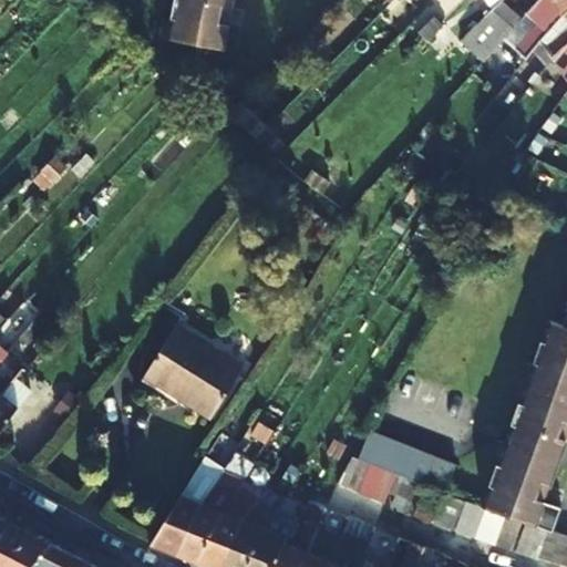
[(172,0),(169,17),(163,16),(158,37),(223,48),(232,0),(172,0)]
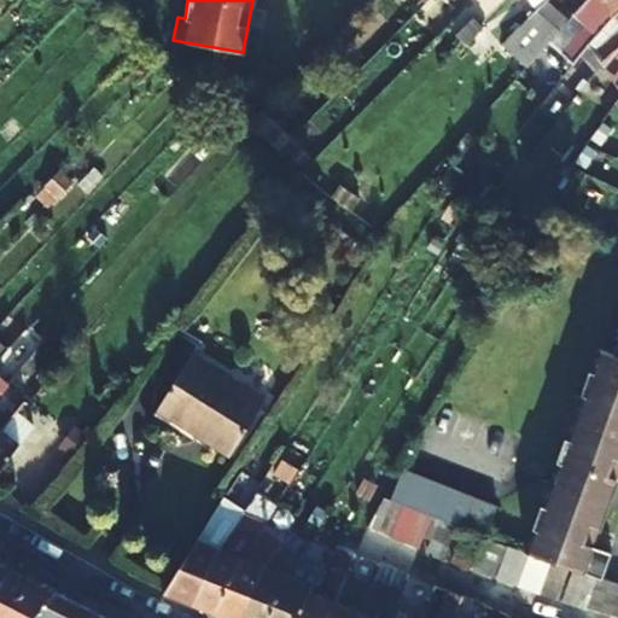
[(553,0),(542,0),(536,7),(505,38),(530,64),(570,18),(553,0)]
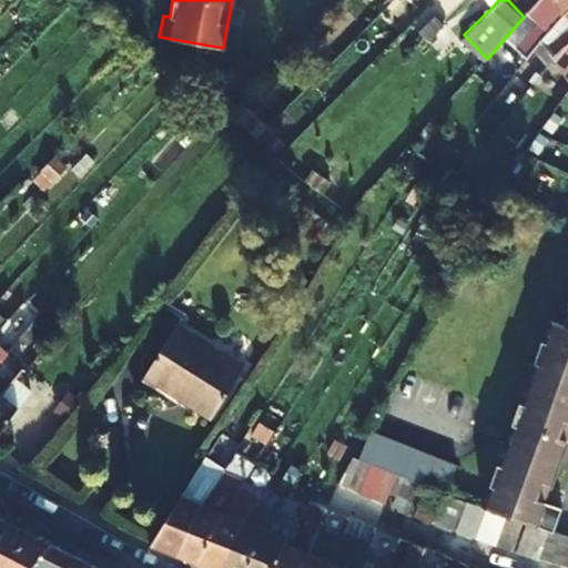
[(525,59),(563,13),(567,7),(567,0),(538,0),(527,13),(539,24),(517,52),(525,59)]
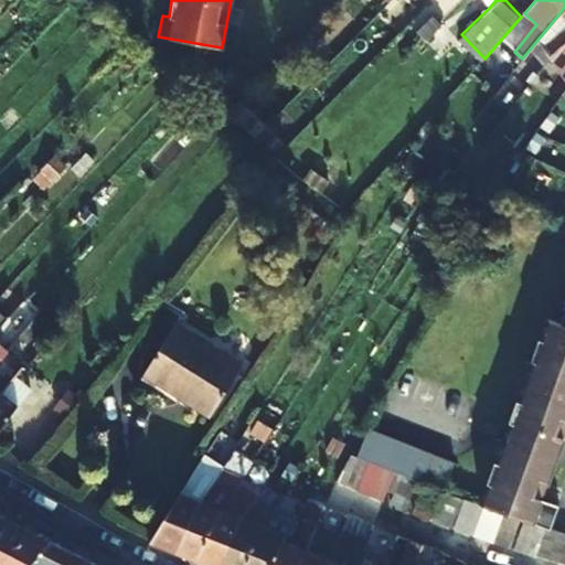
[(564,7),(560,13),(564,21),(564,24),(541,44),(548,56),(564,42),(564,7)]
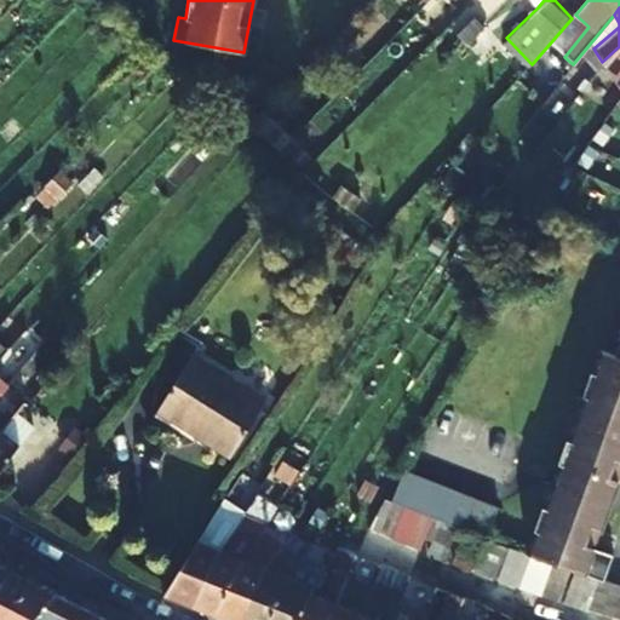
[(619,46),(602,62),(609,70),(619,61),(619,46)]
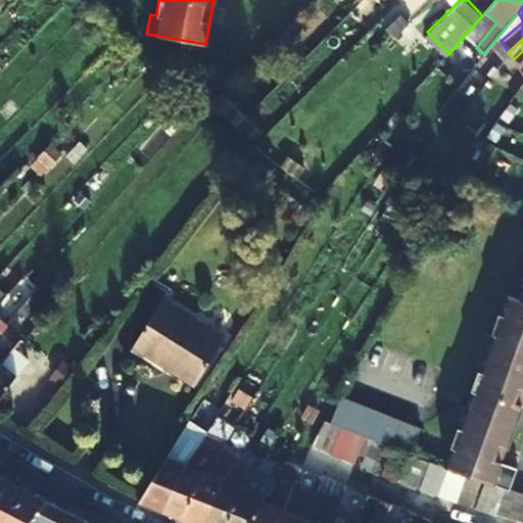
[(502,487),(508,489),(515,468),(498,462),(516,415),(522,393),(522,245),(510,276),(516,279),(510,294),(502,292),(486,335),(480,332),(470,365),(475,367),(466,396),(463,408),(456,405),(449,421),(457,424),(442,467),(447,469),(464,475),(466,476),(479,481),(481,481),(501,489),(502,487)]
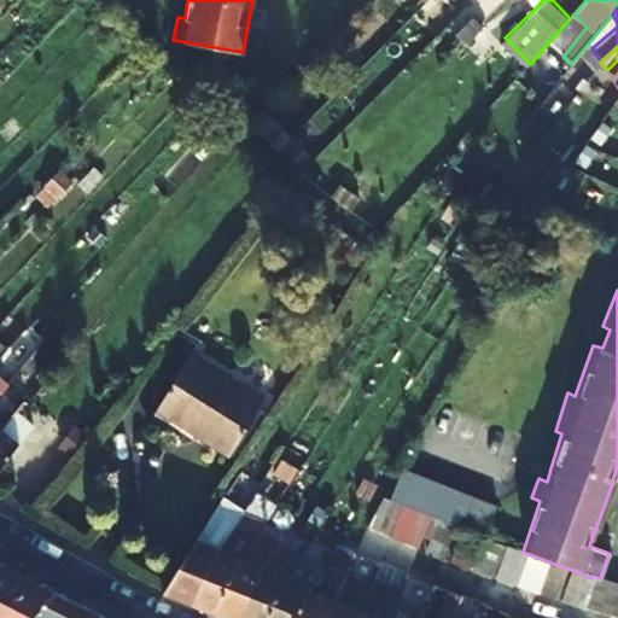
[(202,430),(232,447),(262,394),(188,350),(153,410),(198,436),(202,430)]
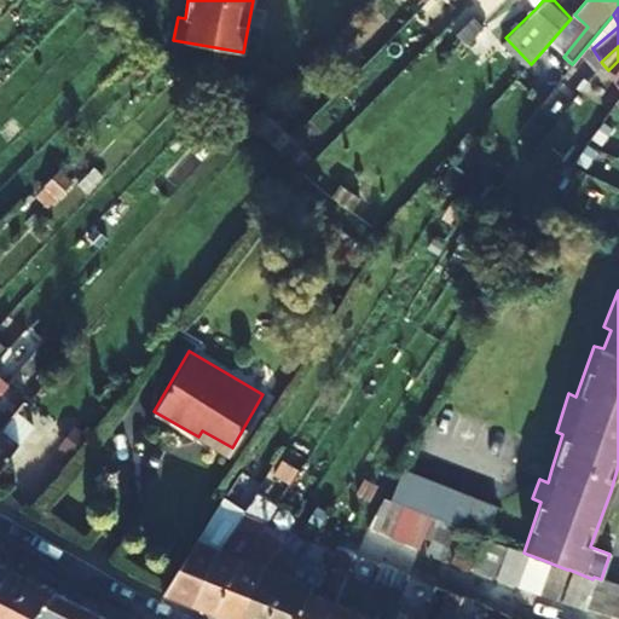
[(0,427),(22,401),(13,393),(0,409),(0,427)]
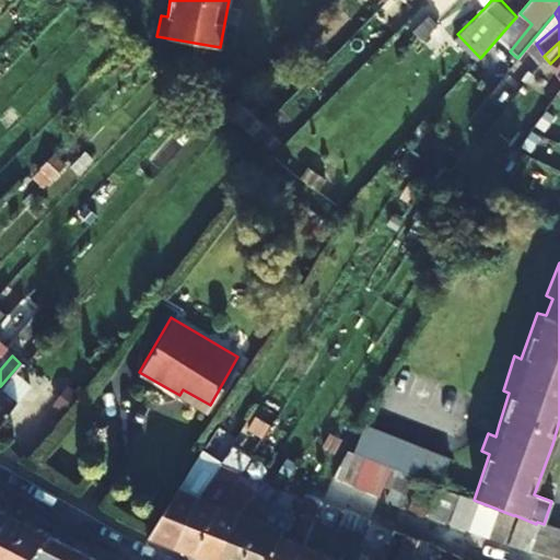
[(0,389),(0,423),(16,404),(0,389)]
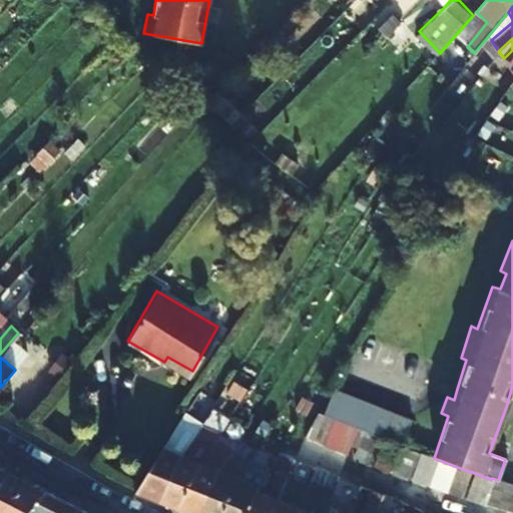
[(167,357),(164,362),(189,376),(192,371),(167,357)]
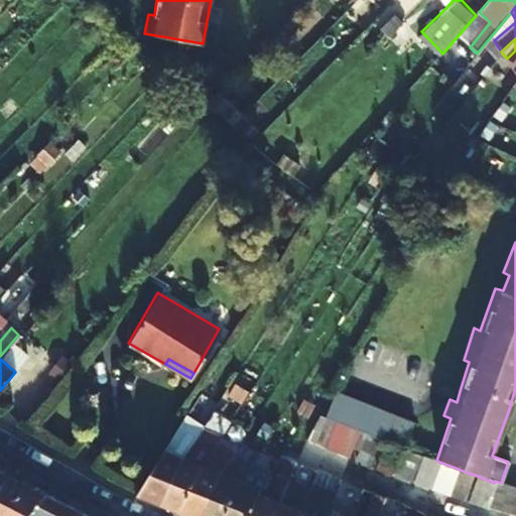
[(213,390),(206,385),(199,396),(206,401),(213,390)]
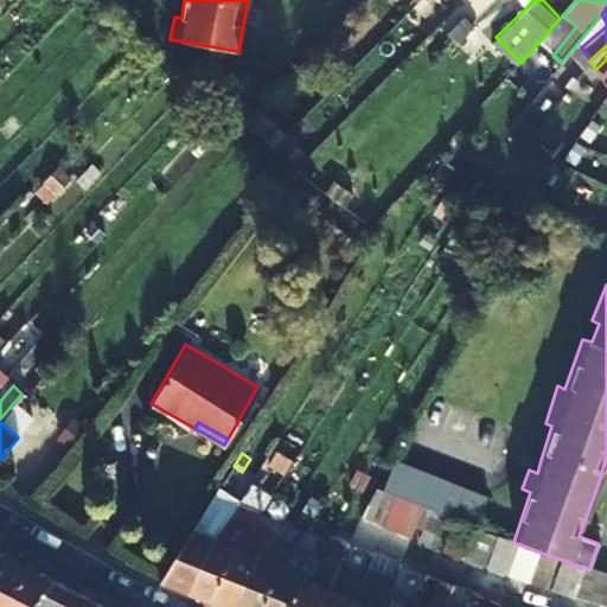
[(285,462),(268,454),(260,466),(278,475),(285,462)]
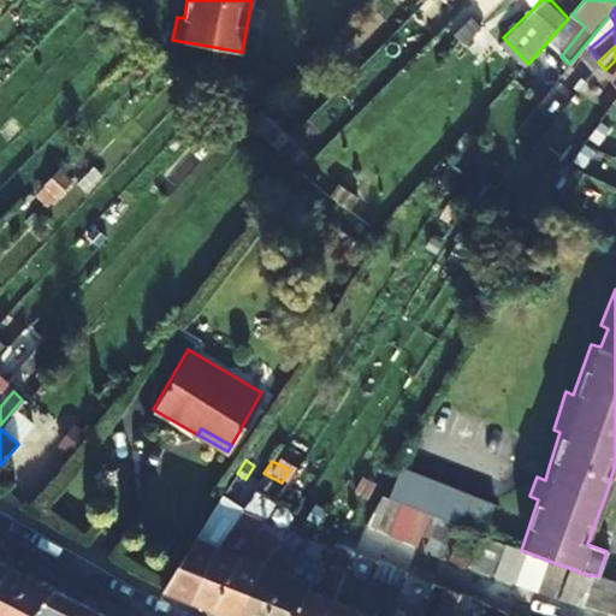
[(400,502),(427,514),(433,517),(450,525),(455,526),(481,535),(495,504),(402,467),(389,496),(400,502)]
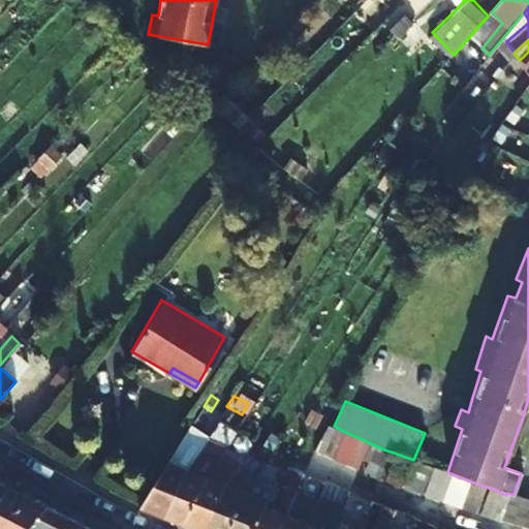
[(342,434),(343,432),(327,426),(317,452),(334,458),(342,441),(339,440),(342,434)]
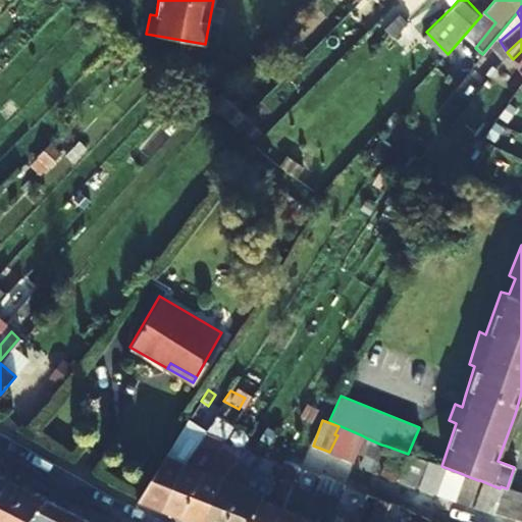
[(186,425),(139,500),(158,507),(204,433),(186,425)]
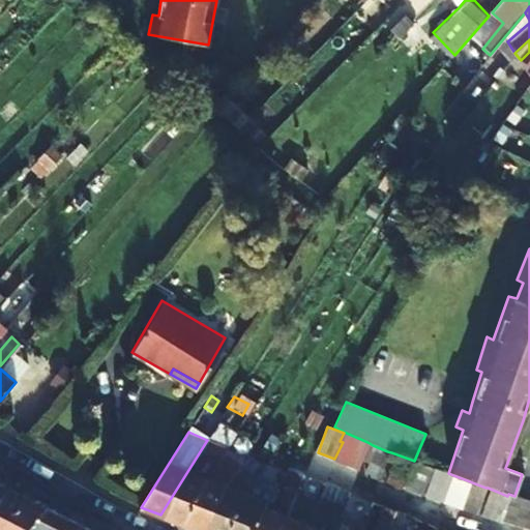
[(344,432),(344,433),(343,435),(340,441),(343,442),(334,459),(357,468),(360,460),(366,445),(367,442),(344,432)]
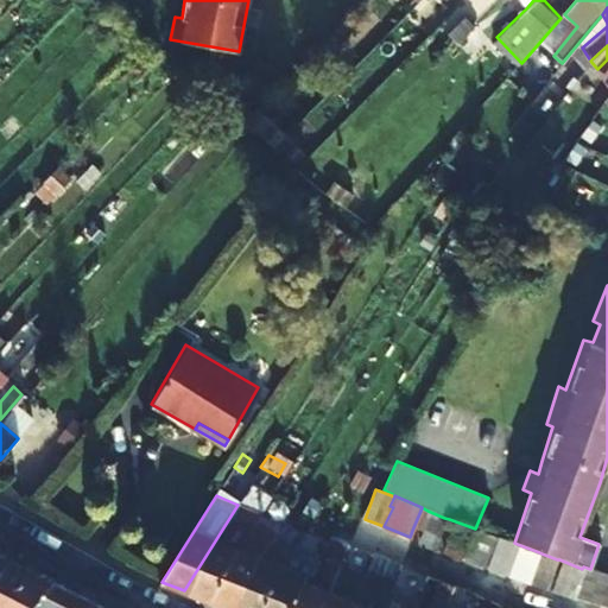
[(184,590),(206,600),(253,521),(259,513),(238,505),(184,590)]
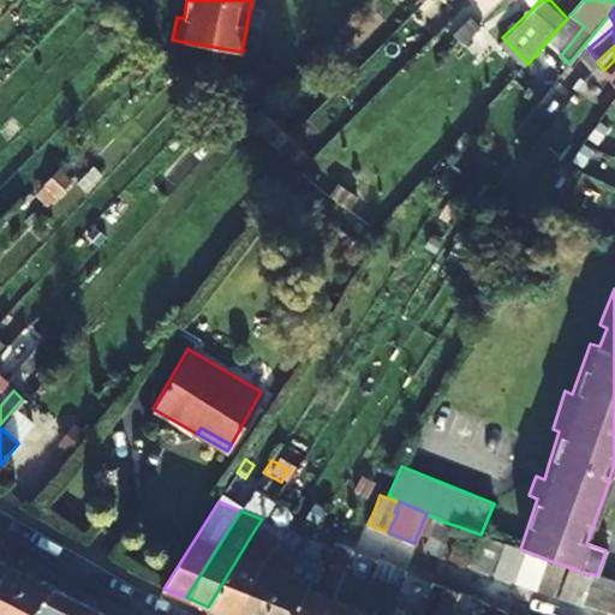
[(433,517),(427,513),(425,517),(418,533),(425,536),(421,547),(437,554),(449,524),(433,517)]
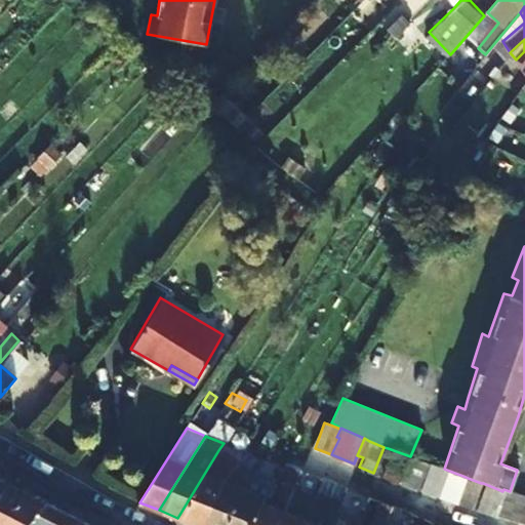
[(196,524),(198,524),(237,461),(239,458),(218,450),(177,518),(196,524)]
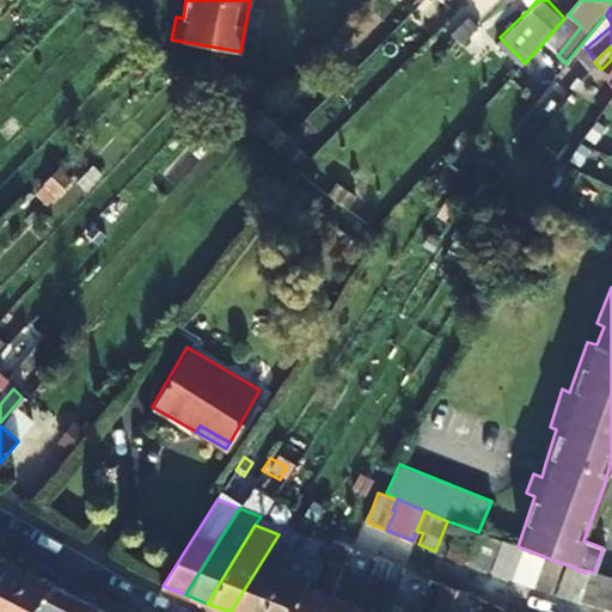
[(467,565),(477,544),(466,539),(467,533),(456,528),(445,556),(467,565)]
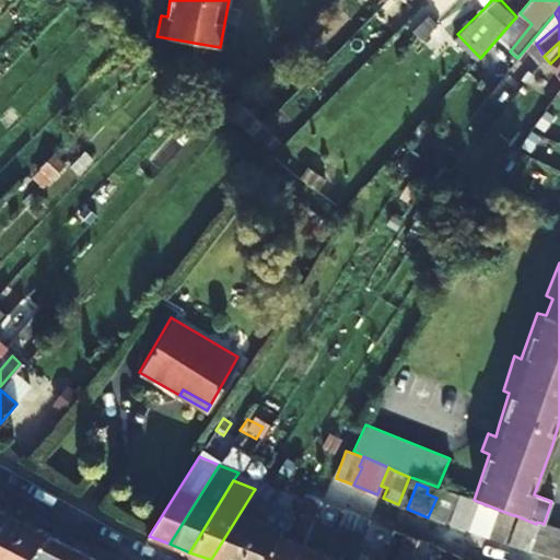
[(436,498),(428,517),(447,525),(458,494),(441,488),(440,491),(436,498)]
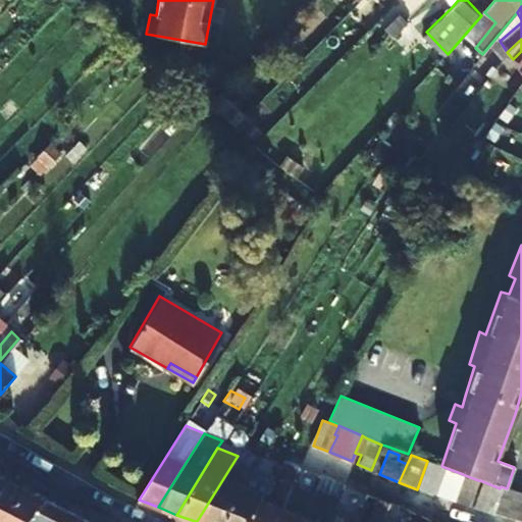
[(255,467),(236,459),(197,521),(220,521),(251,474),(255,467)]
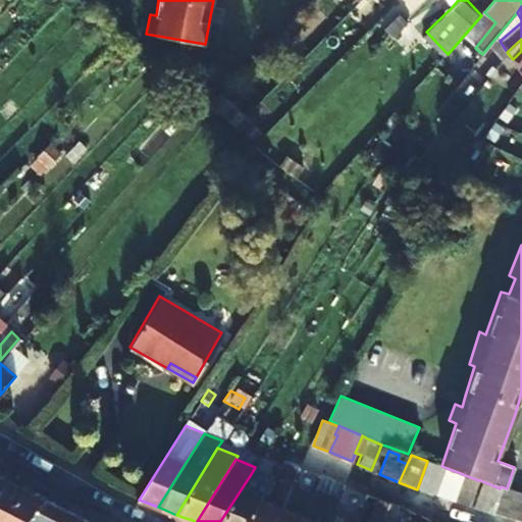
[(249,521),(262,499),(280,464),(273,461),(262,479),(251,474),(220,521),(249,521)]
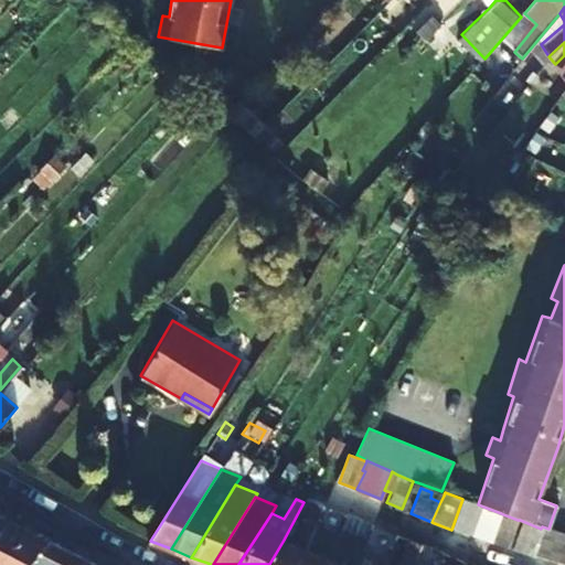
[(269,564),(298,564),(315,525),(323,505),(311,500),(294,543),(284,540),(269,564)]
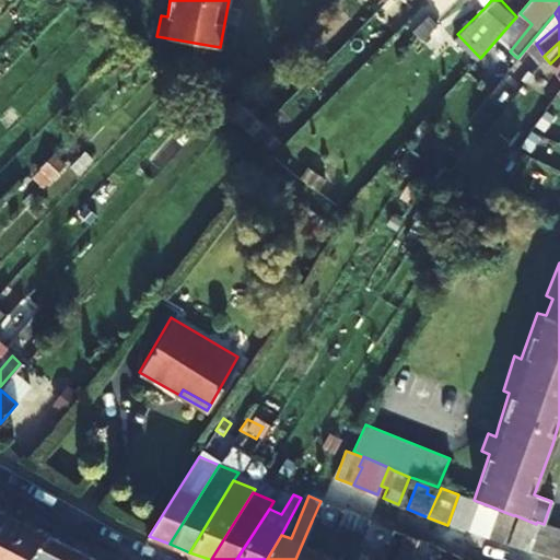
[(497,509),(479,502),(469,527),(488,534),(497,509)]
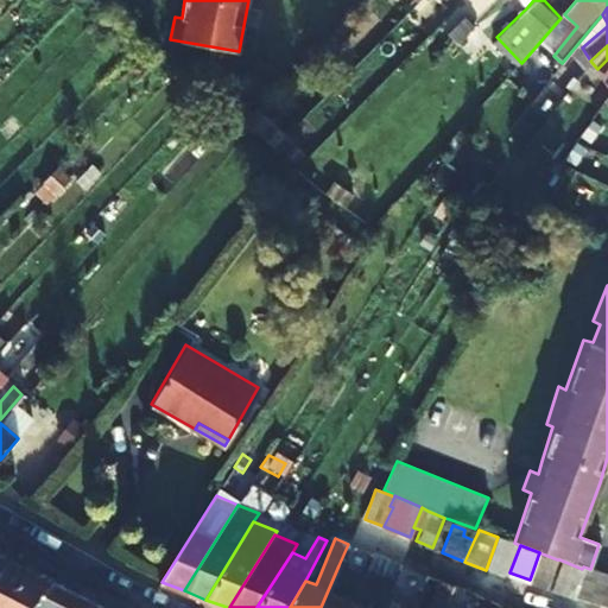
[(557,559),(542,553),(532,582),(546,588),(557,559)]
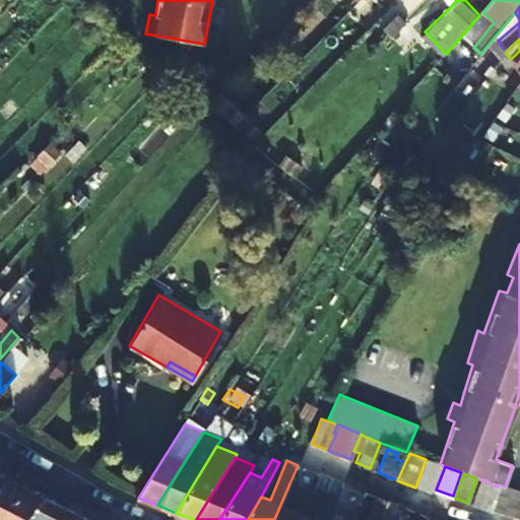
[(0,489),(9,479),(0,474),(0,489)]
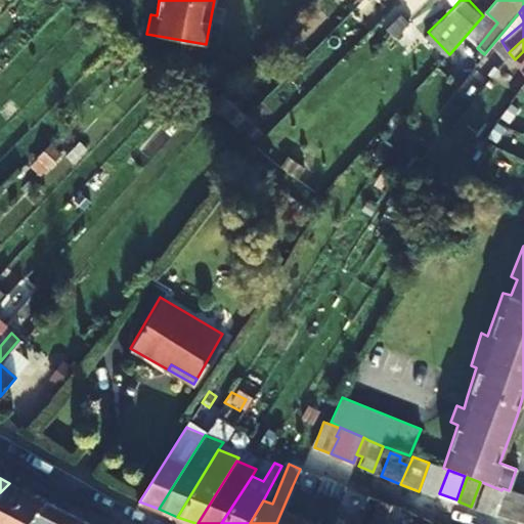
[(482,482),(475,508),(495,515),(498,501),(501,490),(482,482)]
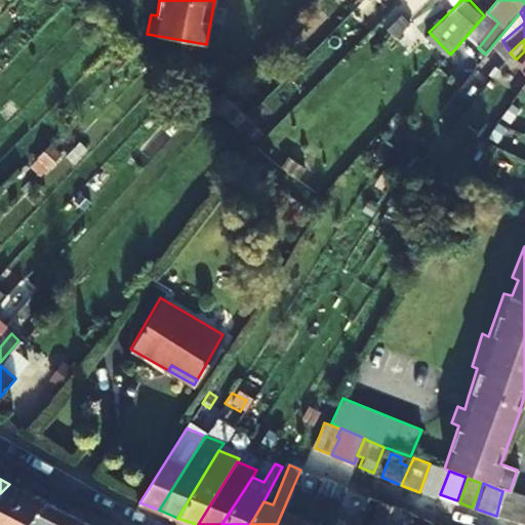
[(9,484),(0,493),(0,524),(28,494),(9,484)]
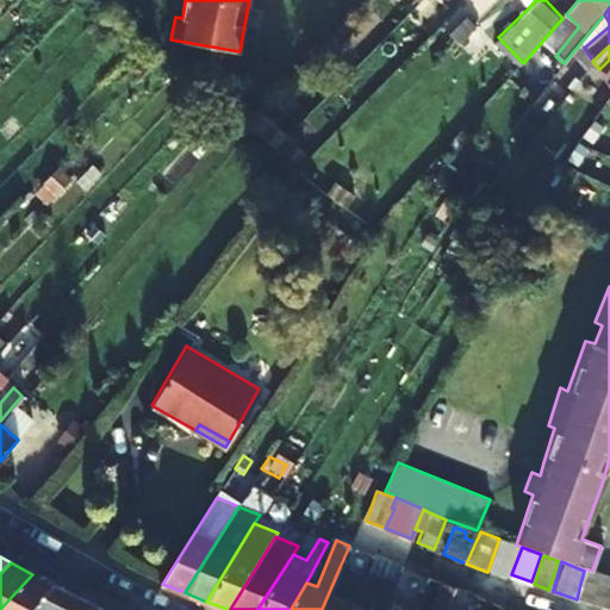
[(322,609),(353,609),(366,578),(340,567),(322,609)]
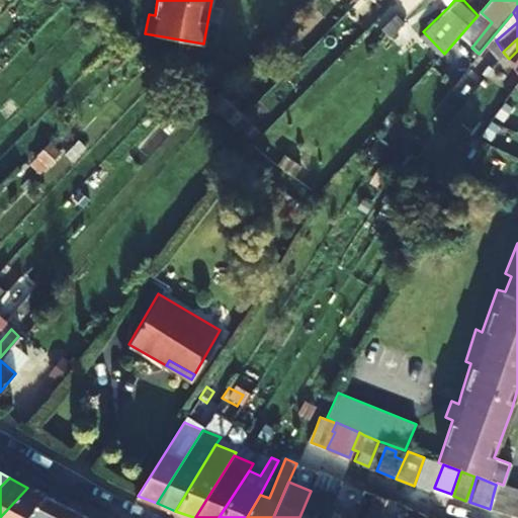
[(517,503),(517,489),(503,485),(497,483),(496,485),(493,496),(517,503)]
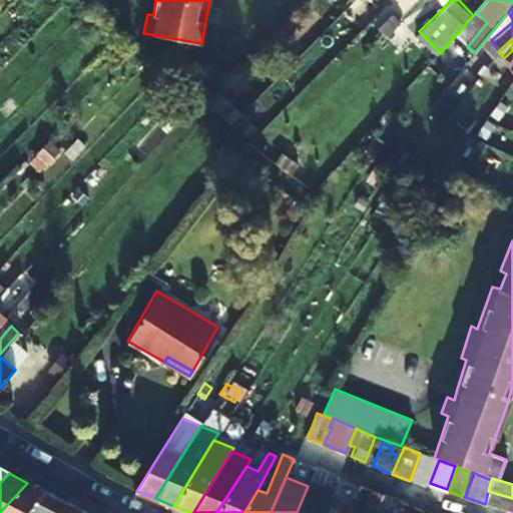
[(308,486),(297,512),(322,512),(330,495),(332,490),(310,481),(308,486)]
